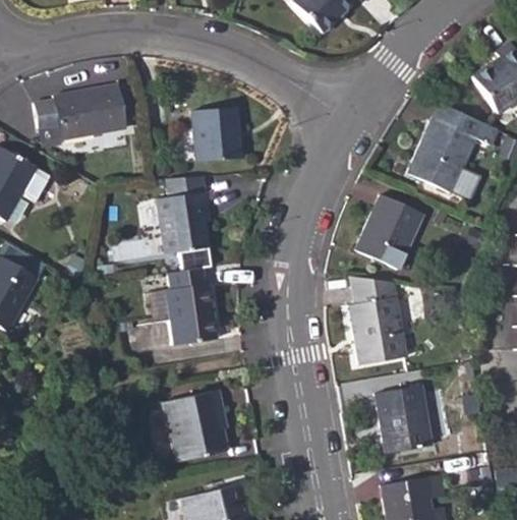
[(294,0),(293,1),(324,34),(359,0),(294,0)]
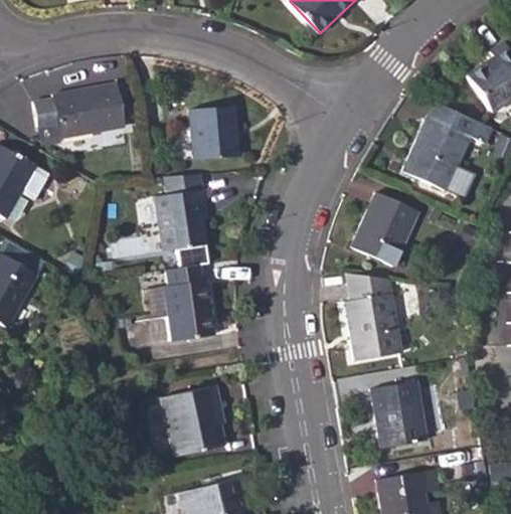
[(466,73),(493,111),(510,97),(510,50),(503,40),(489,50),(492,54),(466,73)]
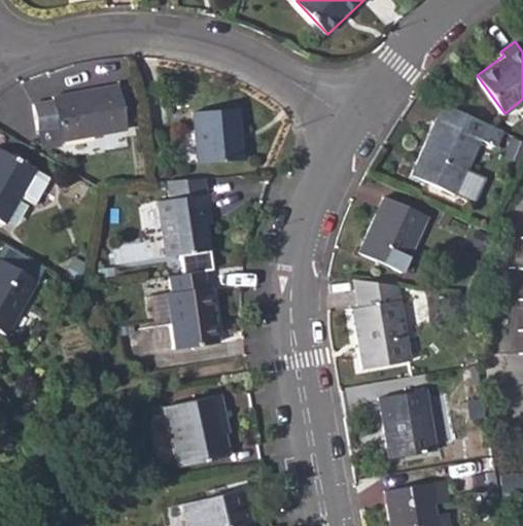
[(62,133),(64,142),(130,131),(129,123),(123,92),(121,84),(56,97),(57,108),(38,111),(42,135),(62,133)]
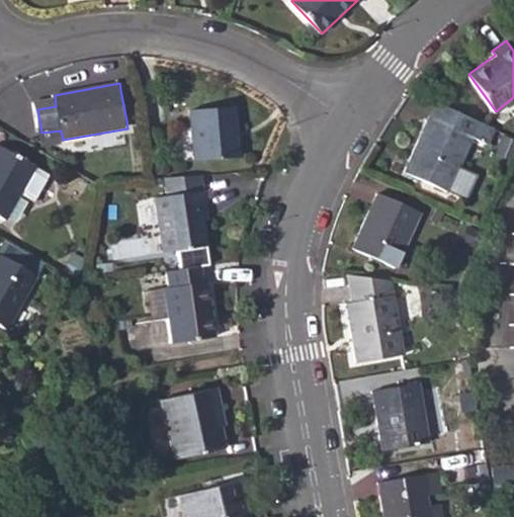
[(137,119),(131,88),(120,90),(126,120),(137,119)]
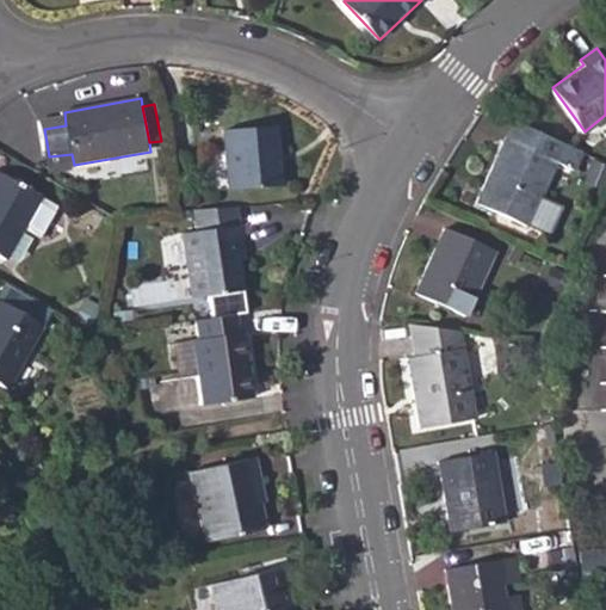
[(507,136),(478,201),(529,223),(557,158),(573,165),(580,149),(514,119),(507,136)]
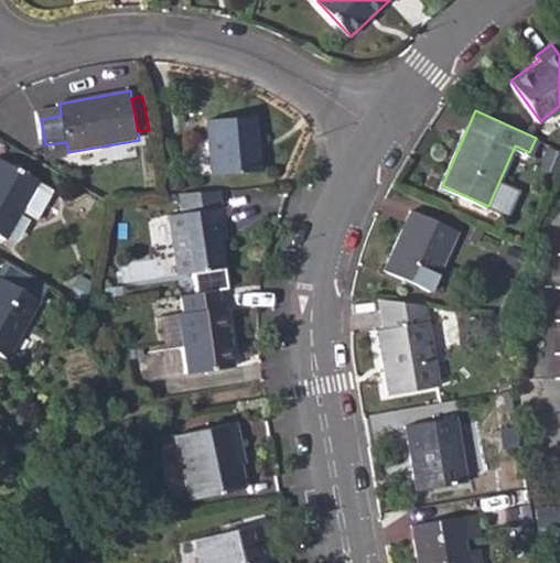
[(208,120),(214,175),(261,171),(257,116),(208,120)]
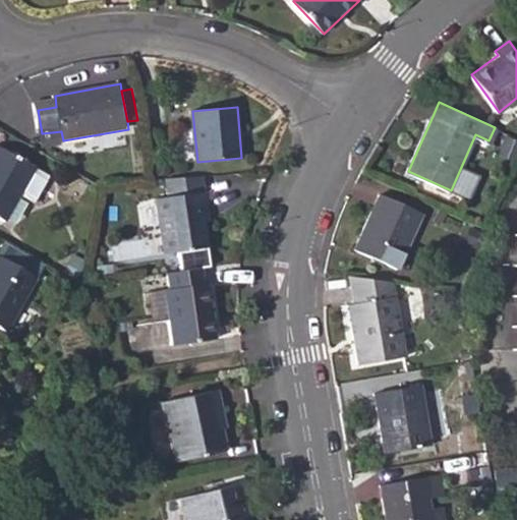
[(516,141),(510,138),(503,153),(516,159),(516,141)]
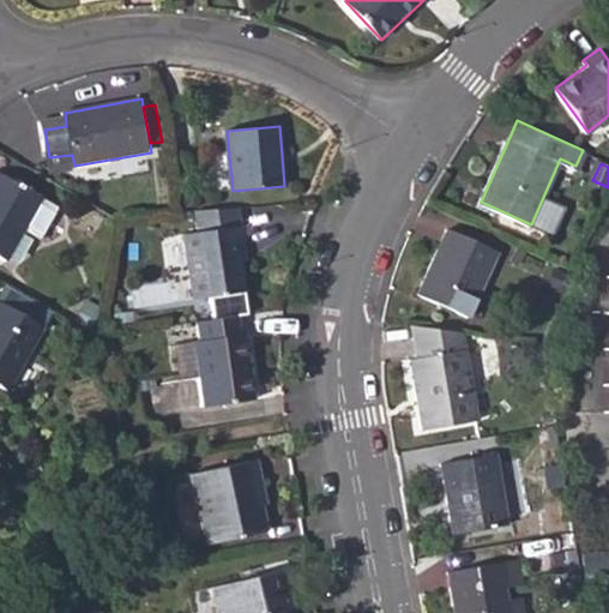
[(0,254),(10,260),(44,197),(0,172),(0,254)]
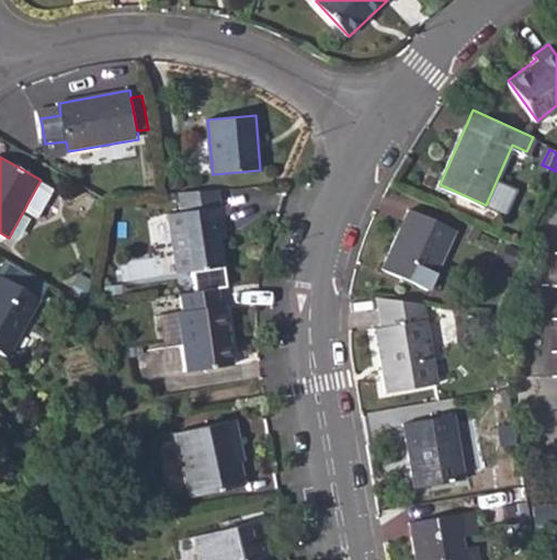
[(170,215),(180,274),(227,266),(223,239),(226,239),(220,207),(170,215)]
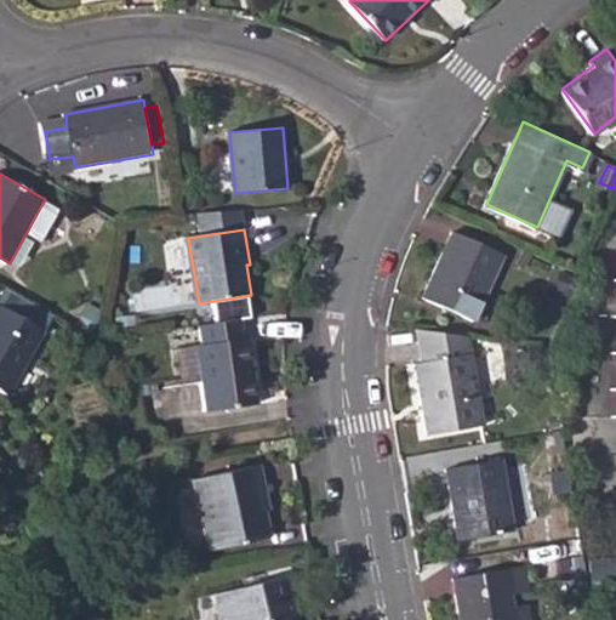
[(425,295),(475,317),(505,254),(454,231),(425,295)]
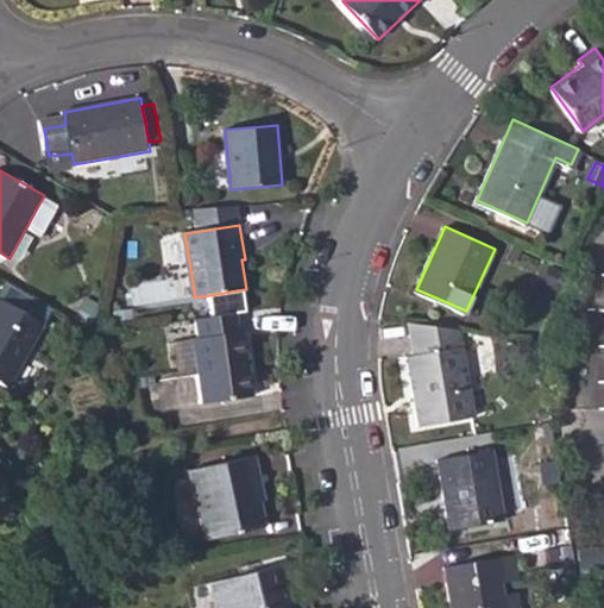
[(5,295),(48,317),(55,305),(11,283),(5,295)]
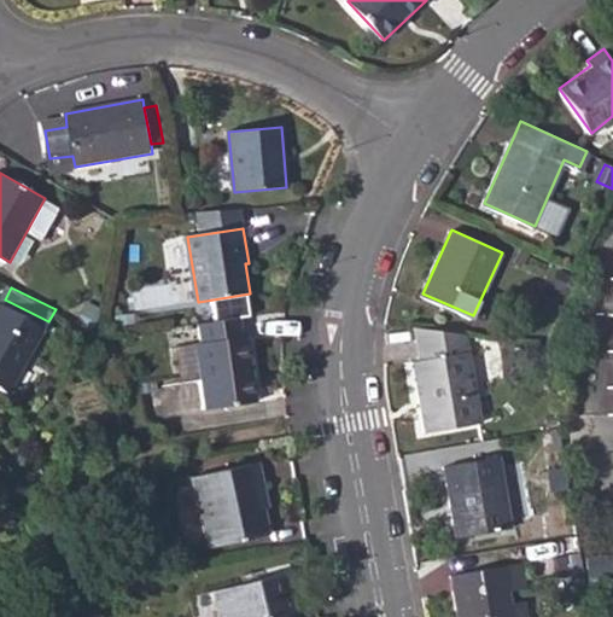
[(0,386),(11,394),(47,329),(0,302),(0,386)]
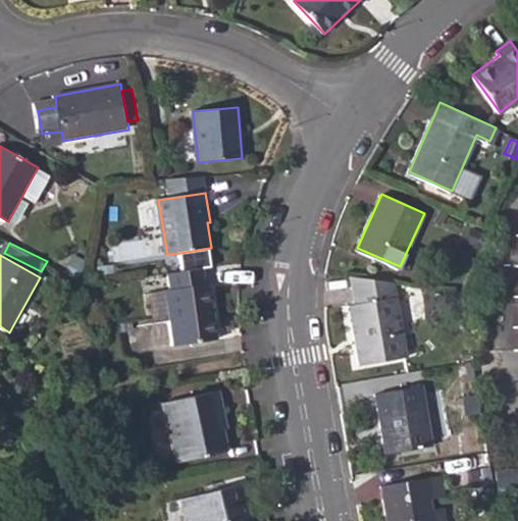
[(170,321),(174,347),(177,346),(218,340),(209,283),(205,283),(203,270),(170,275),(173,289),(165,291),(170,321)]
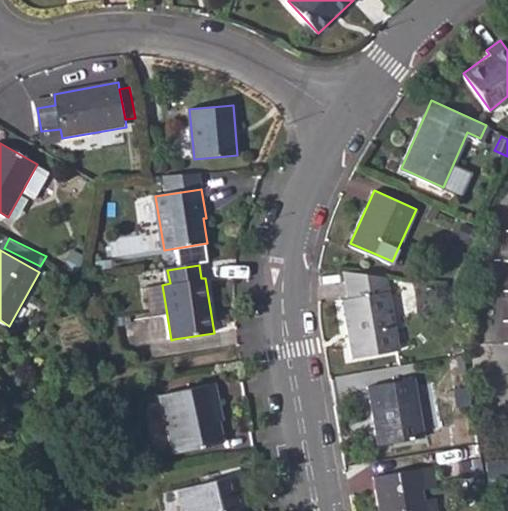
[(342,297),(354,356),(399,348),(386,277),(345,271),(350,295),(342,297)]
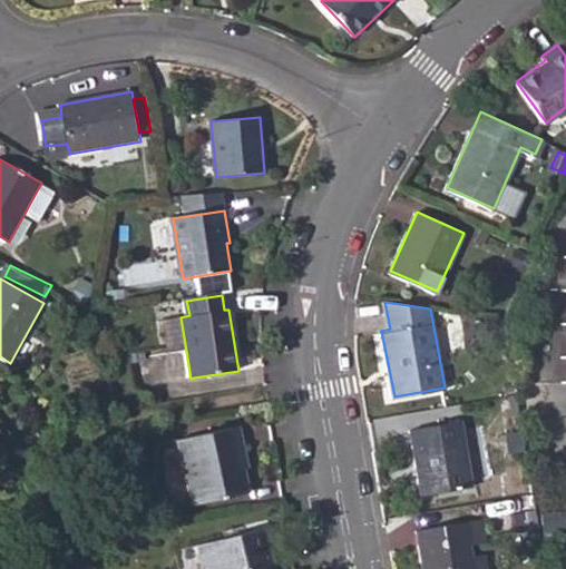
[(186,351),(181,317),(164,321),(168,353),(186,351)]
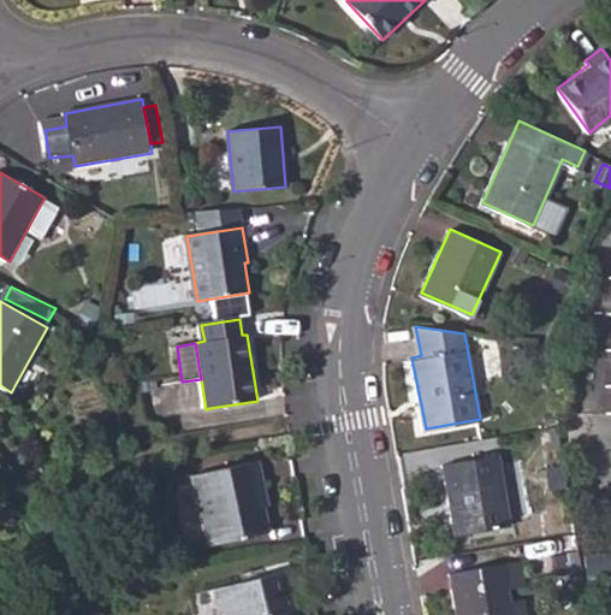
[(443,462),(455,533),(510,525),(497,453),(443,462)]
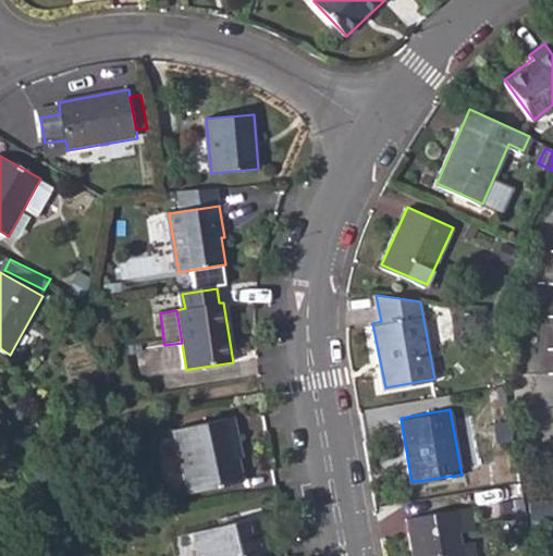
[(244,482),(240,458),(234,439),(240,437),(235,416),(175,429),(188,494),(244,482)]
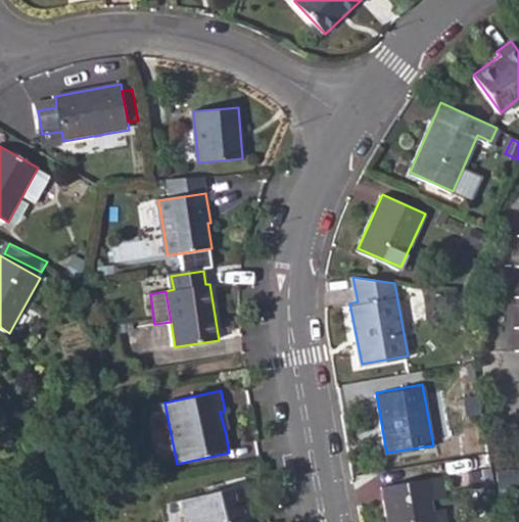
[(481,412),(478,396),(468,398),(471,414),(481,412)]
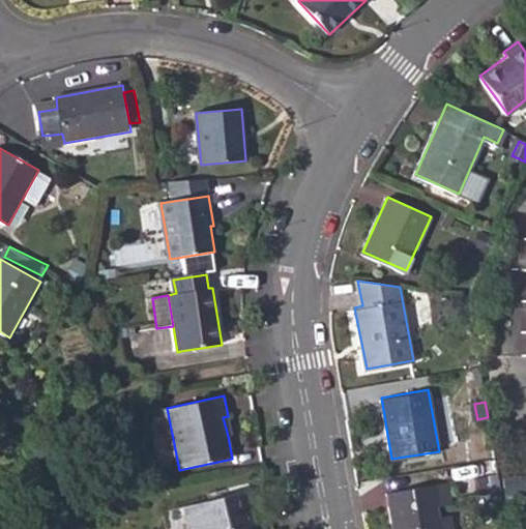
[(450,414),(439,416),(443,439),(455,437),(450,414)]
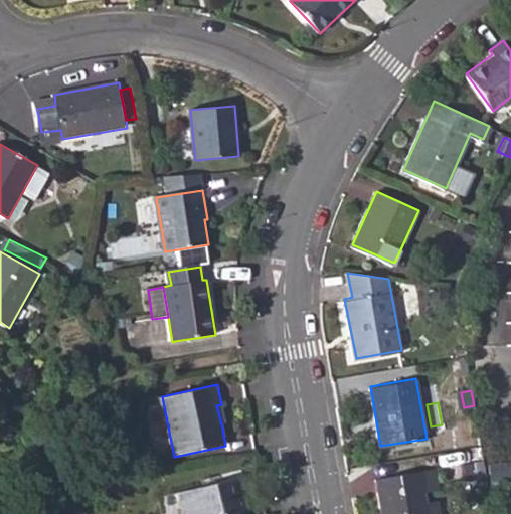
[(225,422),(221,404),(216,405),(221,423),(225,422)]
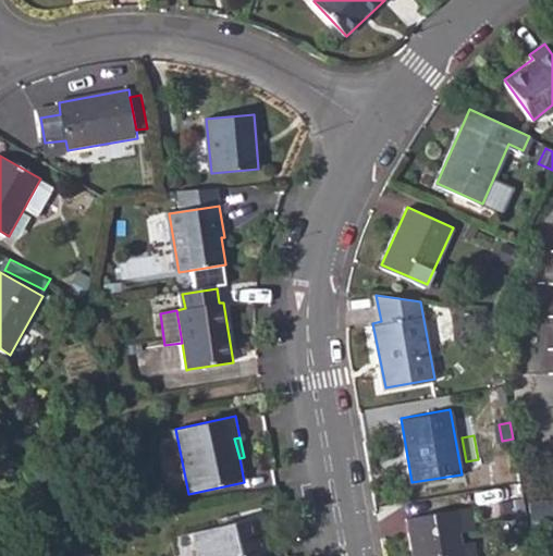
[(501,501),(504,515),(518,513),(516,497),(501,501)]
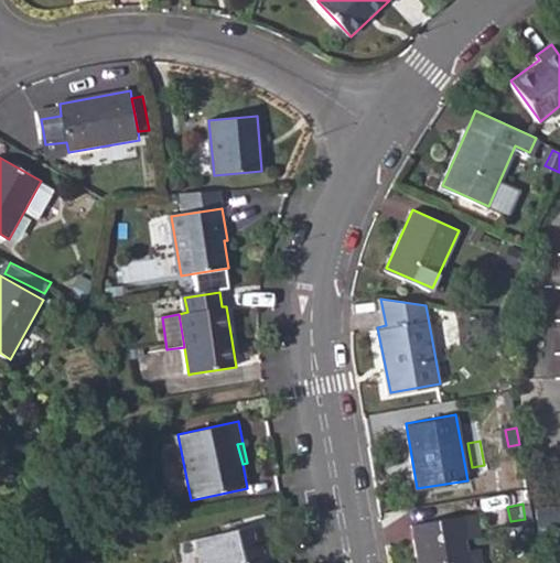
[(480,536),(477,512),(411,523),(417,562),(481,562),(477,547),(469,549),(466,538),(480,536)]
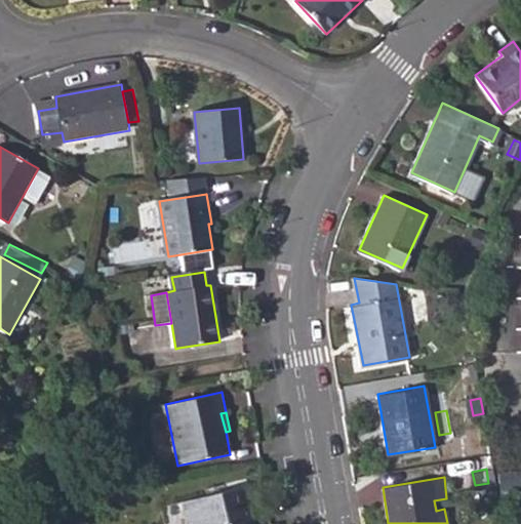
[(253,523),(249,505),(231,509),(223,511),(221,500),(218,493),(183,500),(188,523),(253,523)]
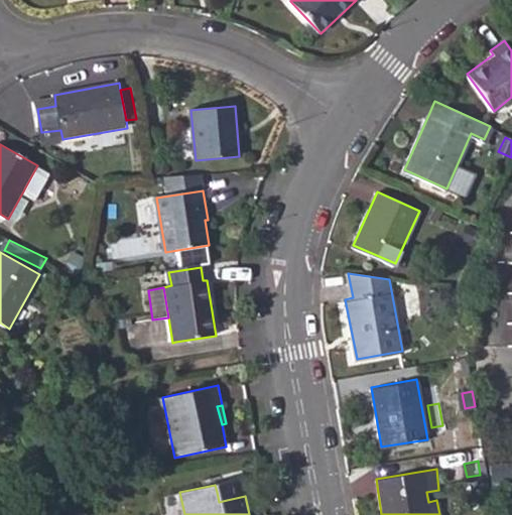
[(225,491),(217,492),(219,502),(227,500),(225,491)]
